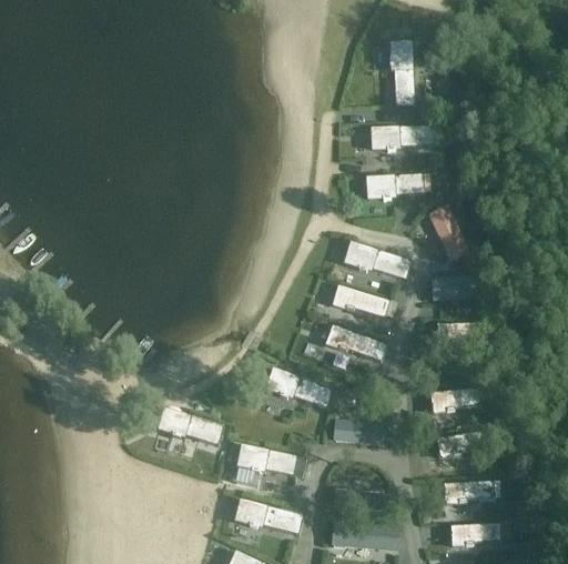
[(389,58),(389,66),(392,64),(393,69),(394,69),(395,99),(415,98),(413,42),(392,42),(392,57),(389,58)]
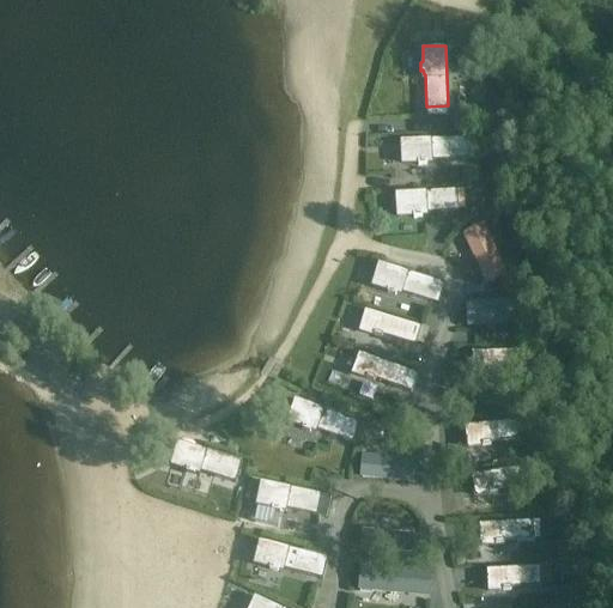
[(467,104),(451,105),(453,127),(468,127),(467,104)]
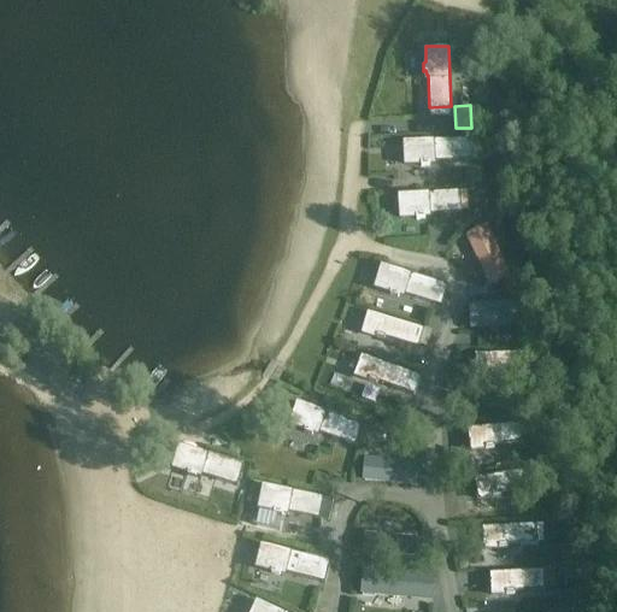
[(434,159),(434,158),(465,157),(465,135),(404,137),(405,160),(421,160),(421,163),(429,162),(429,159),(434,159)]
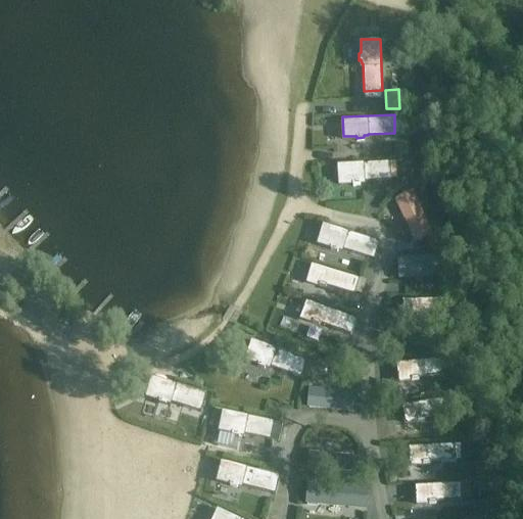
[(364,180),(364,179),(391,178),(389,158),(338,161),(339,182),(352,181),(352,183),(360,182),(360,180),(364,180)]
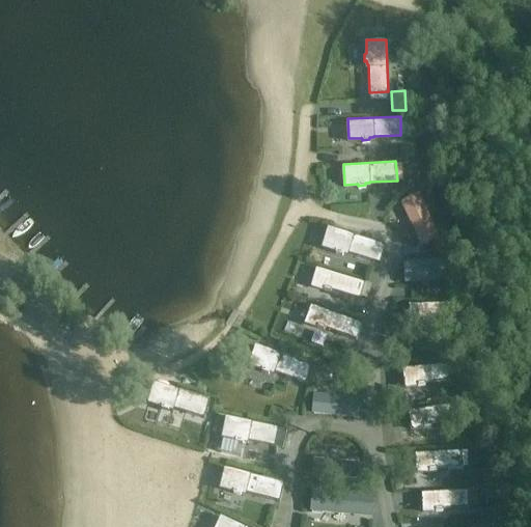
[(418,194),(402,201),(421,241),(437,233),(418,194)]
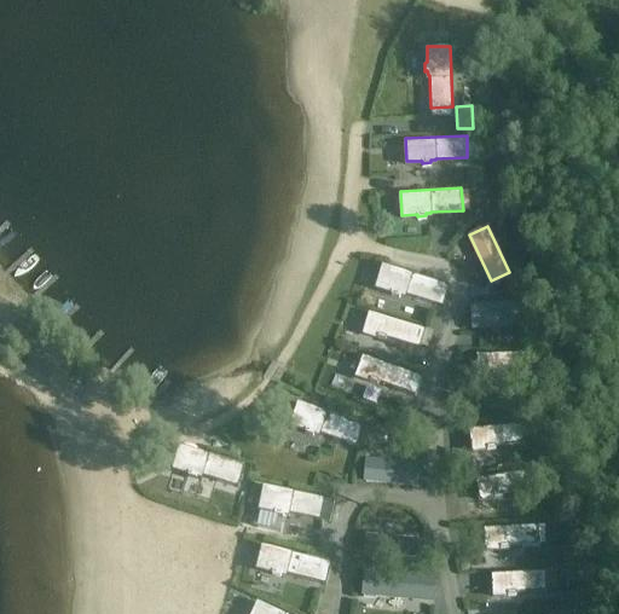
[(399,291),(404,293),(404,291),(435,301),(441,281),(383,262),(376,284),(392,289),(391,291),(399,294),(399,291)]
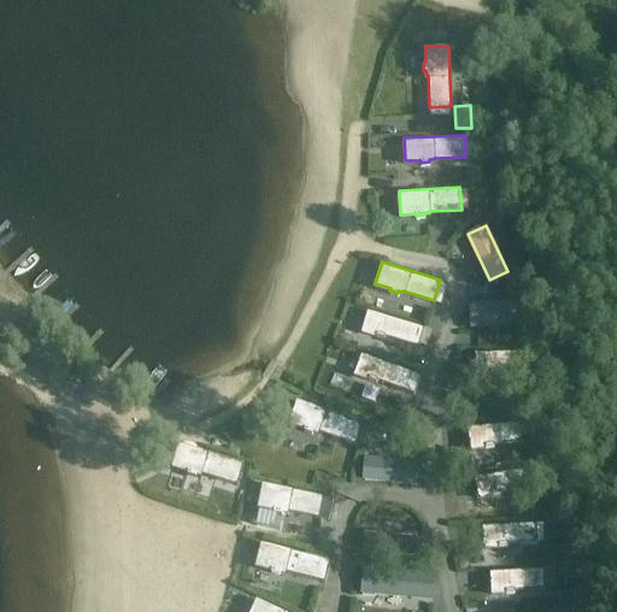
[(524,321),(523,300),(474,304),(474,323),(524,321)]
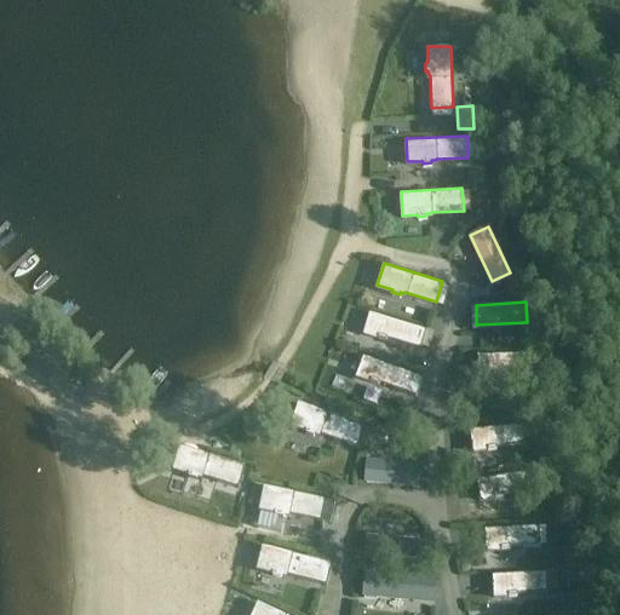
[(368,312),(362,331),(425,349),(430,331),(368,312)]
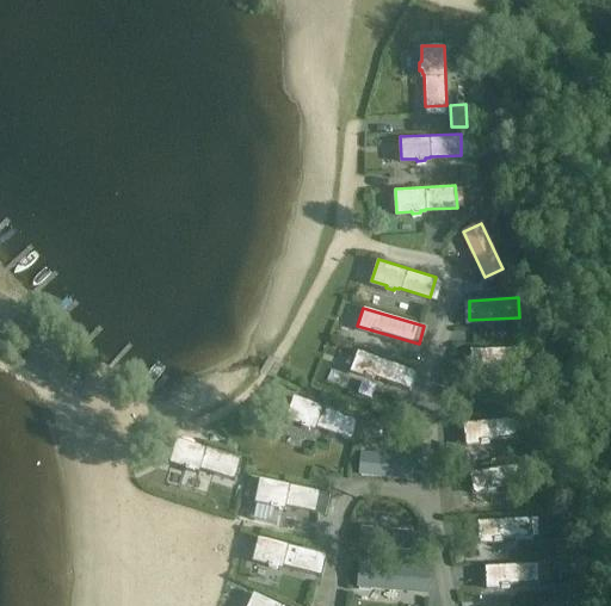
[(495,368),(495,365),(524,364),(524,345),(470,347),(471,369),(495,368)]
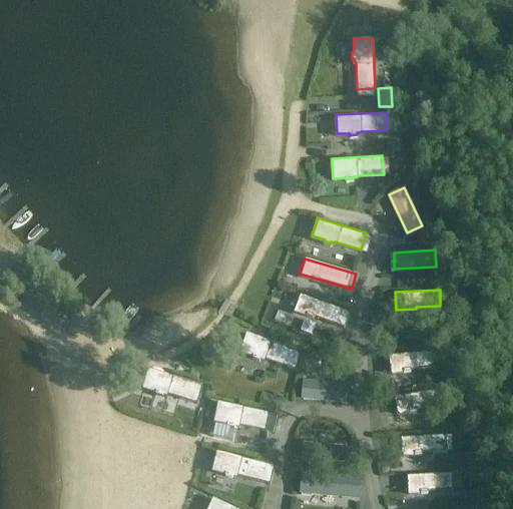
[(314,318),(315,316),(318,318),(319,317),(344,326),(350,309),(302,291),(296,309),(308,314),(307,316),(314,318)]
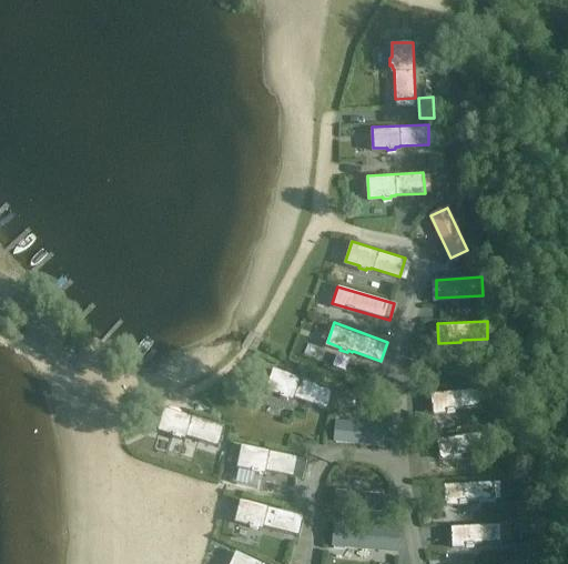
[(274,368),(266,388),(280,392),(280,394),(286,398),(287,395),(292,396),(292,395),(327,406),(333,389),(274,368)]
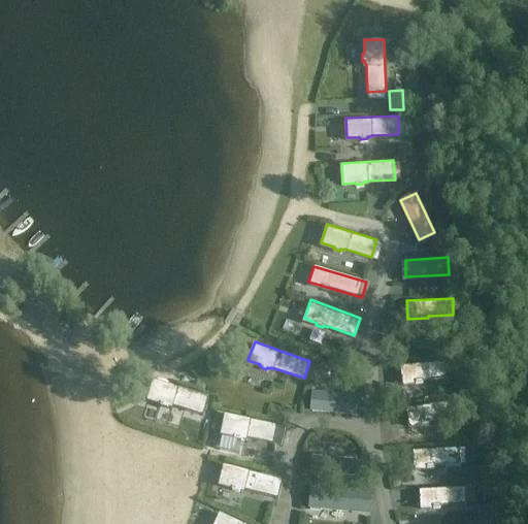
[(422,381),(422,379),(448,377),(446,360),(400,364),(402,383),(422,381)]
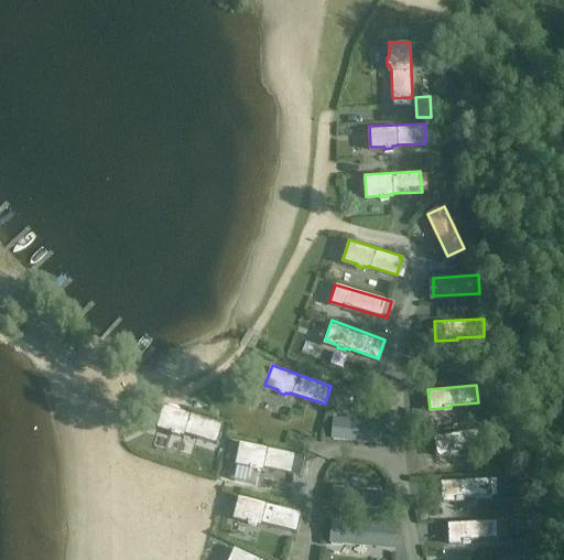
[(164,405),(158,424),(172,429),(171,431),(179,433),(179,431),(183,432),(183,431),(216,440),(221,422),(164,405)]
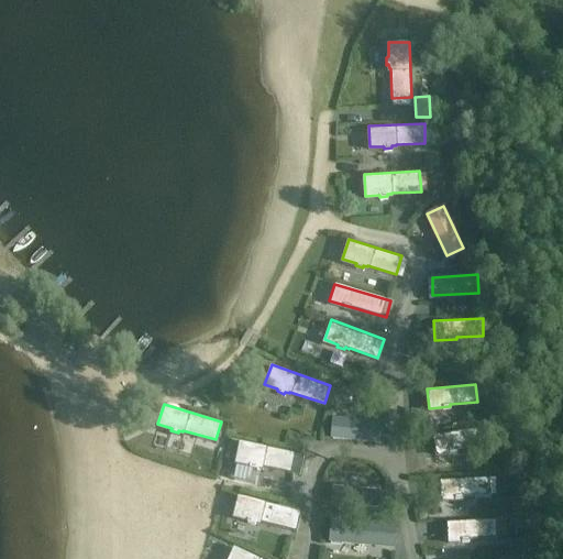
[(345,416),(332,415),(331,428),(332,429),(332,434),(381,439),(382,422),(345,418),(345,416)]
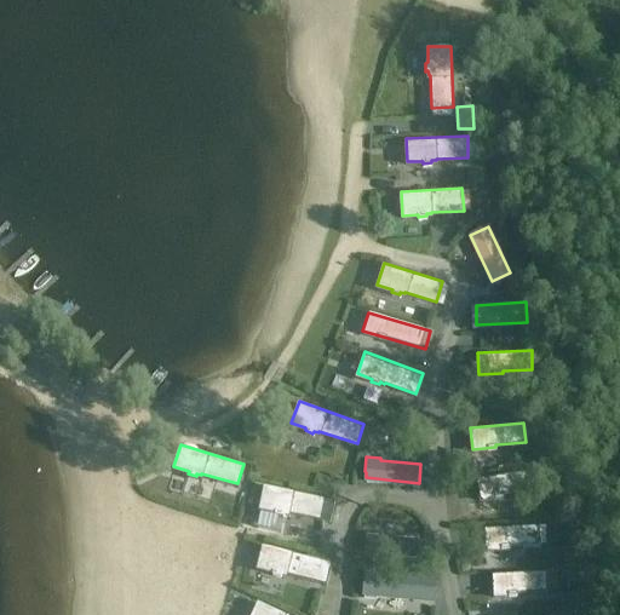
[(532,488),(529,469),(476,477),(480,499),(503,495),(503,493),(532,488)]
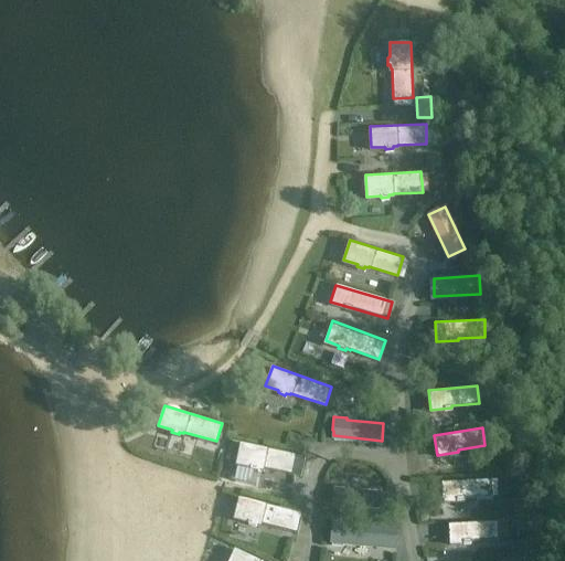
[(241,441),(236,462),(251,465),(251,467),(258,468),(258,466),(263,467),(263,466),(291,473),(301,475),(305,455),(296,453),(241,441)]
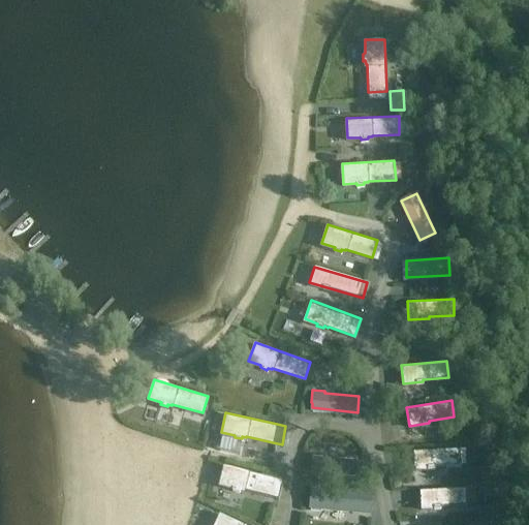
[(435,465),(460,464),(459,446),(413,450),(414,468),(435,467),(435,465)]
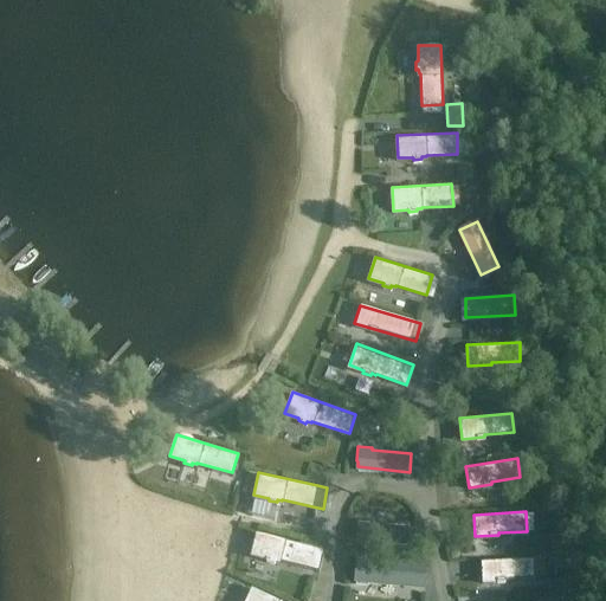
[(355,521),(354,540),(404,544),(405,525),(355,521)]
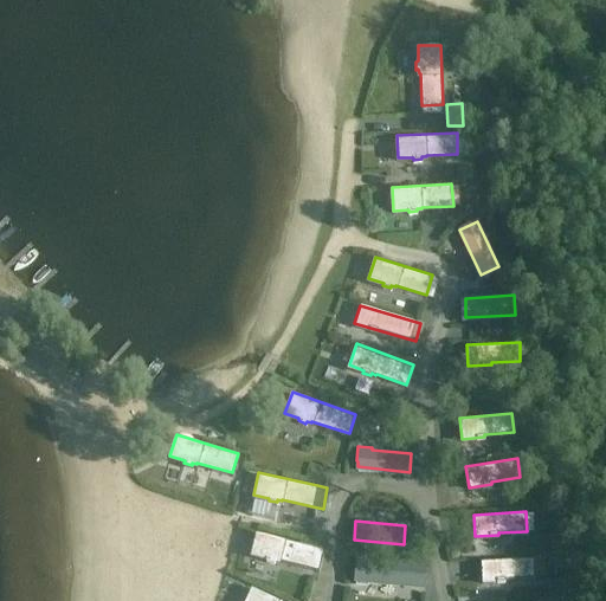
[(257,531),(251,553),(266,557),(266,560),(274,561),(275,559),(279,560),(279,559),(310,567),(318,569),(324,548),(315,545),(257,531)]
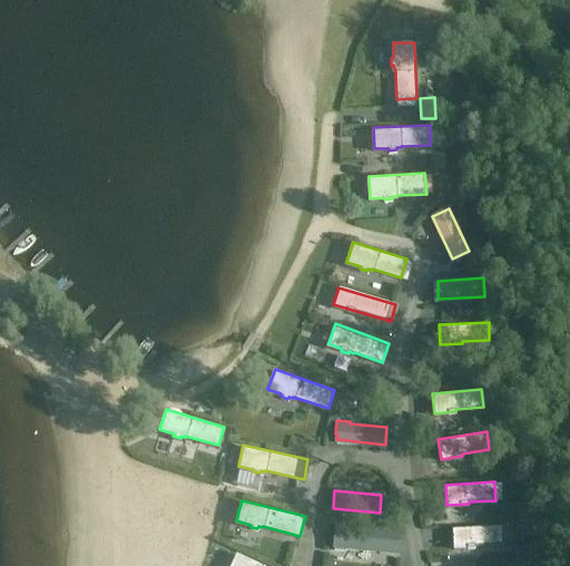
[(502,543),(501,525),(452,527),(453,547),(475,546),(474,545),(502,543)]
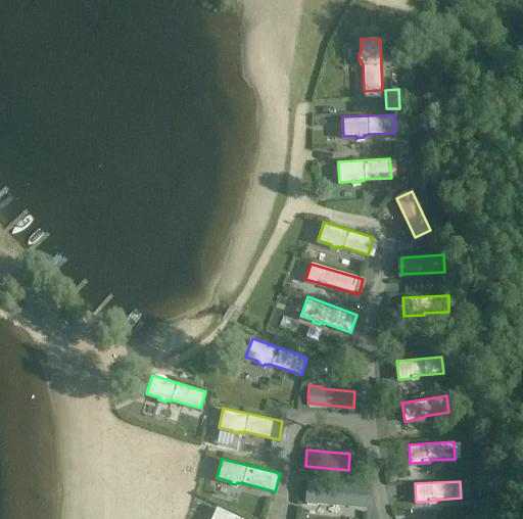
[(307,490),(306,502),(318,502),(318,500),(367,505),(368,487),(311,482),(310,490),(307,490)]
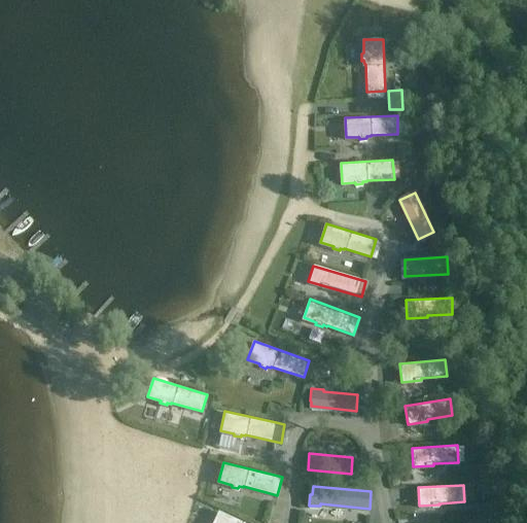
[(246,522),(219,511),(213,522),(246,522)]
